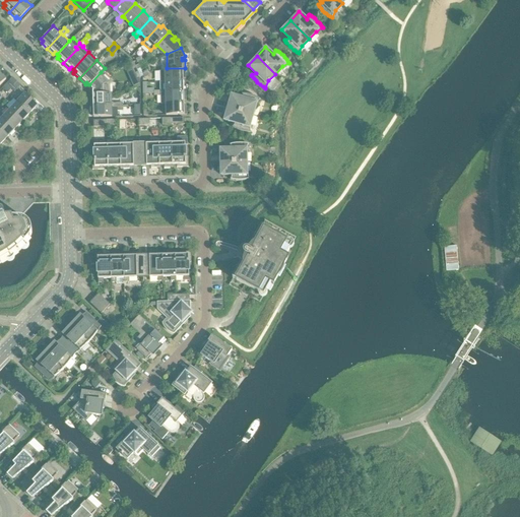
[(185,68),(167,68),(158,69),(159,79),(165,79),(182,79),(182,76),(185,76),(185,68)]
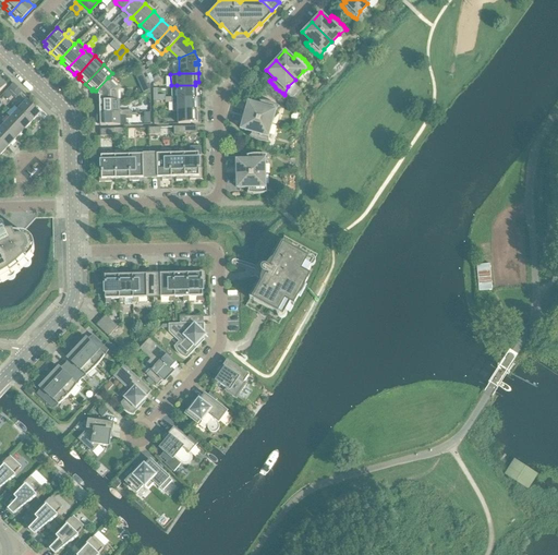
[(96,91),(95,91),(94,92),(98,100),(99,100),(99,99),(118,99),(117,86),(108,77),(96,91)]
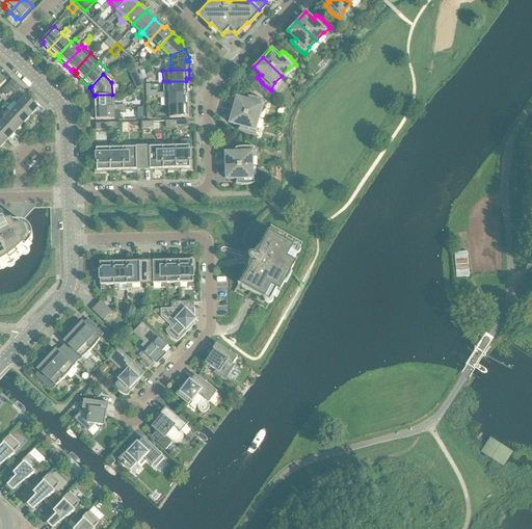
[(9,80),(2,87),(10,96),(18,88),(9,80)]
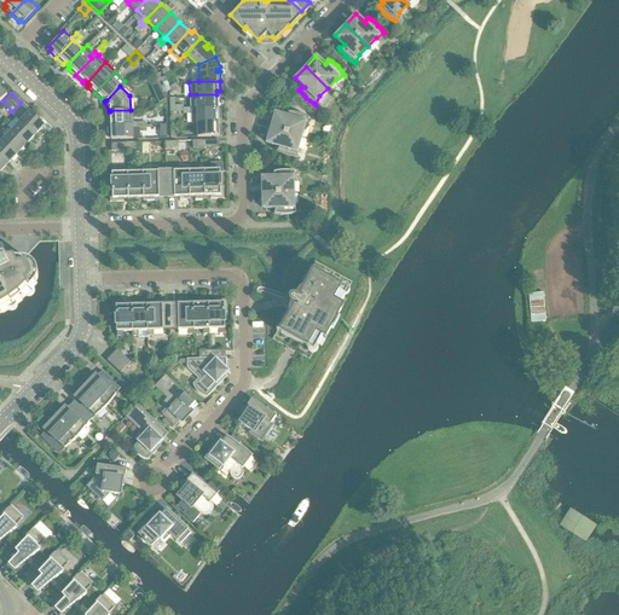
[(217,94),(190,94),(190,105),(190,111),(197,111),(196,108),(221,108),(221,98),(217,98),(217,94)]
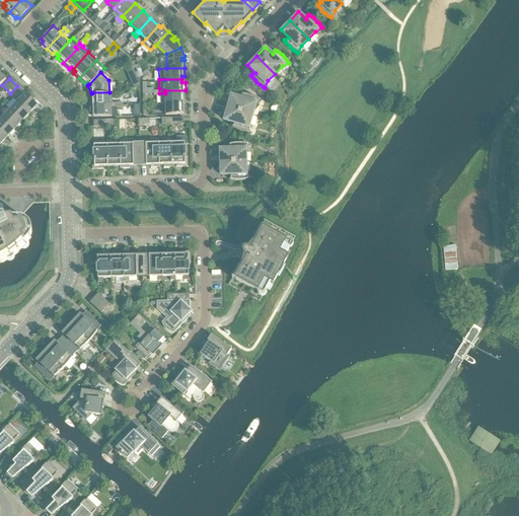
[(165,93),(159,93),(159,101),(165,101),(182,101),(182,98),(186,98),(186,90),(164,90),(165,93)]
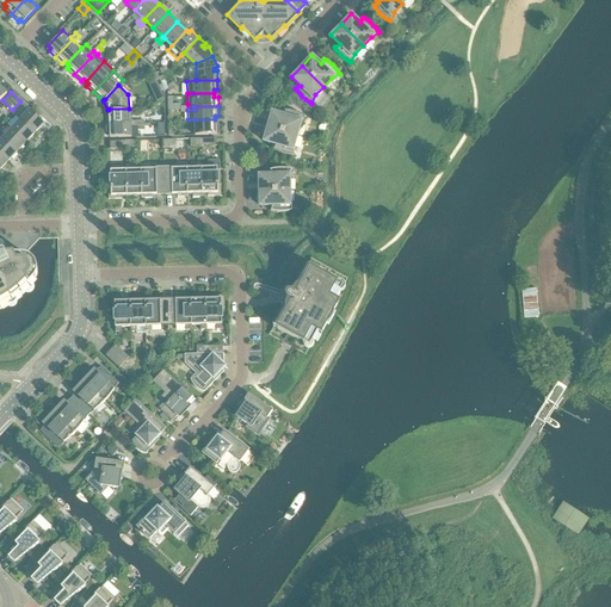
[(20,117),(35,131),(43,122),(29,107),(20,117)]
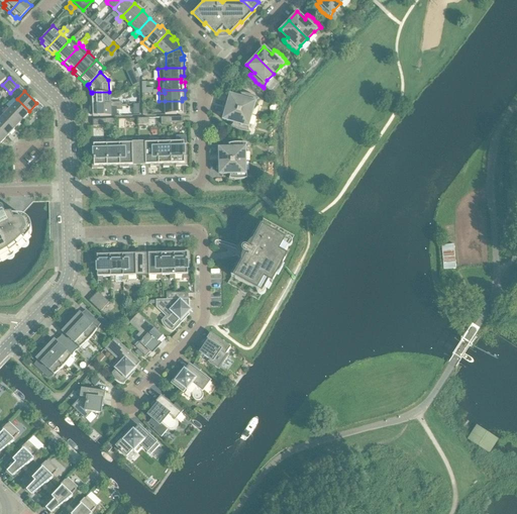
[(92,92),(92,93),(92,95),(90,95),(90,103),(110,103),(110,101),(110,92),(109,92),(92,92)]
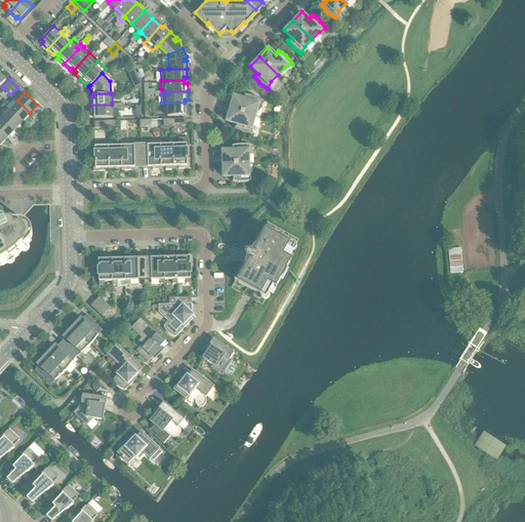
[(234,95),(230,108),(255,115),(257,105),(261,98),(263,99),(263,98),(260,97),(259,96),(256,95),(254,95),(251,94),(247,93),(244,93),(244,98),(234,95)]
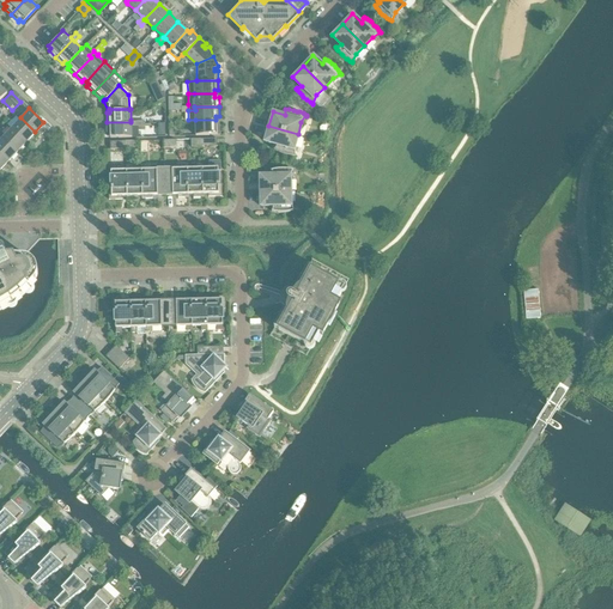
[(35,132),(20,117),(11,127),(25,141),(35,132)]
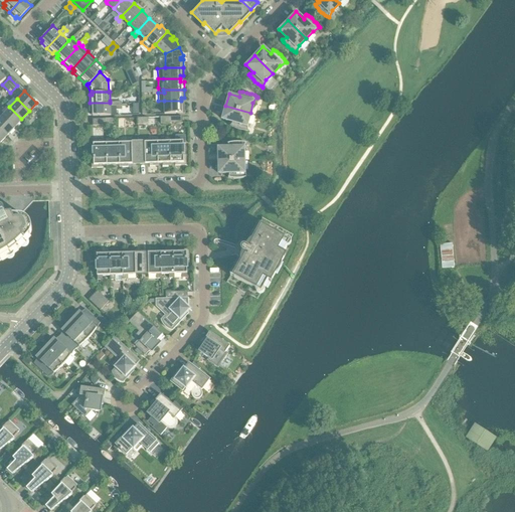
[(110,103),(90,103),(90,111),(93,111),(93,114),(111,114),(110,105),(116,105),(116,100),(110,101),(110,103)]
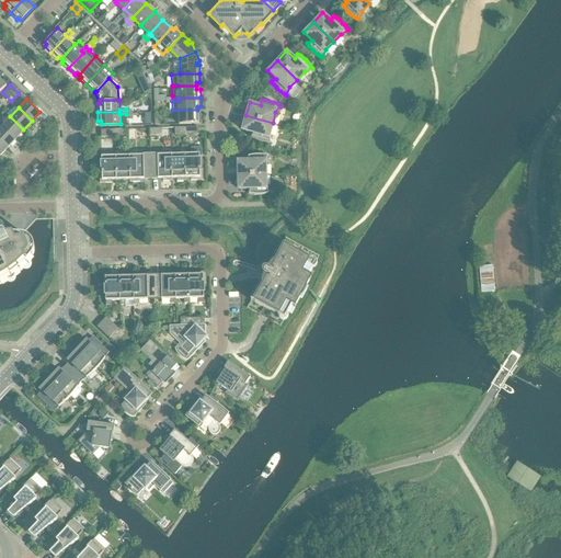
[(197,110),(179,110),(179,122),(201,122),(201,112),(197,112),(197,110)]
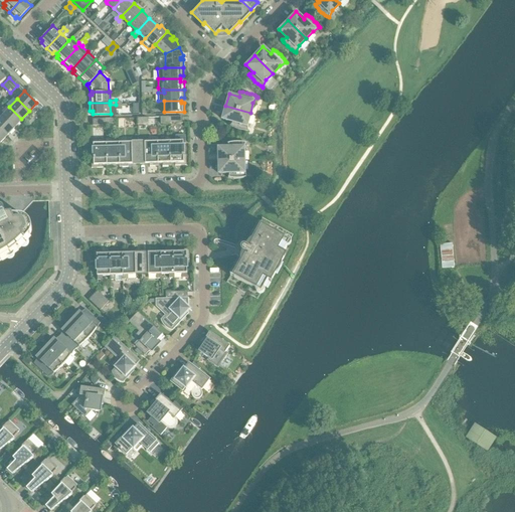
[(250,113),(225,106),(222,118),(232,121),(230,124),(229,124),(229,125),(231,126),(232,126),(234,127),(237,128),(238,129),(240,129),(244,130),(247,130),(247,129),(247,122),(250,113)]
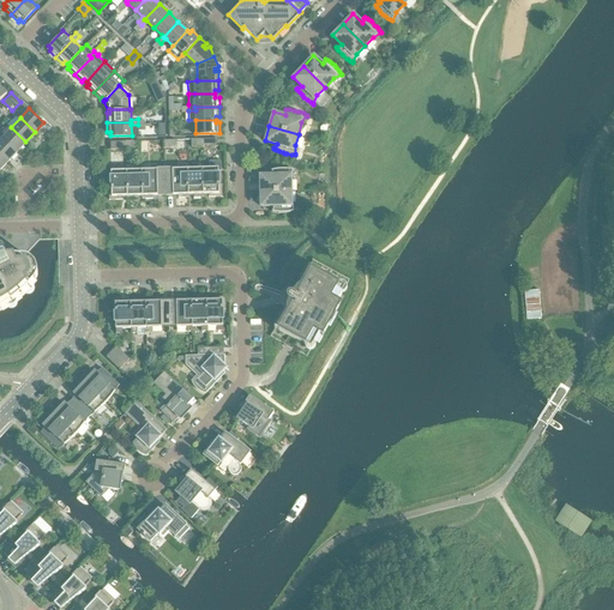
[(11,127),(2,137),(17,150),(25,142),(11,127)]
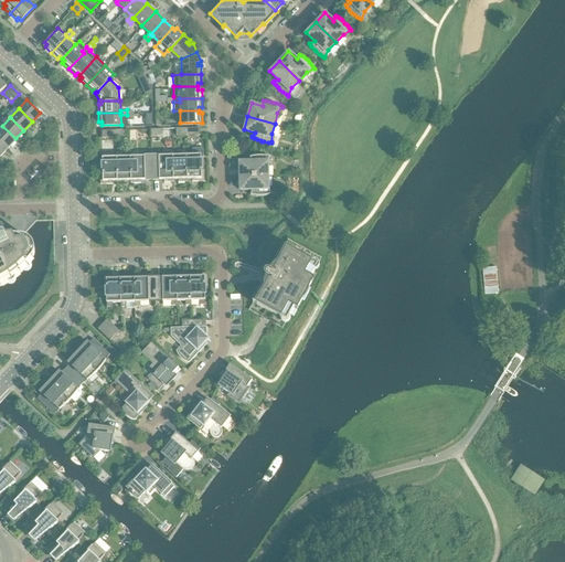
[(16,138),(2,126),(0,127),(0,140),(8,147),(16,138)]
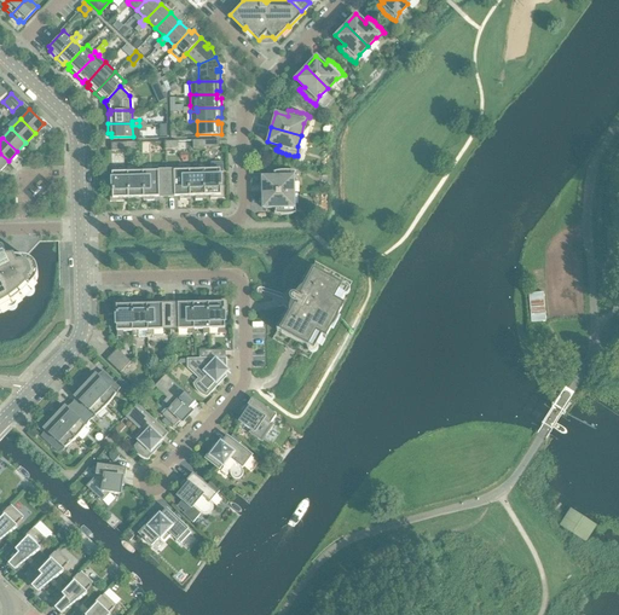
[(223,160),(210,160),(212,167),(204,168),(204,180),(206,193),(210,193),(210,197),(224,196),(223,184),(220,184),(220,167),(223,167),(223,160)]
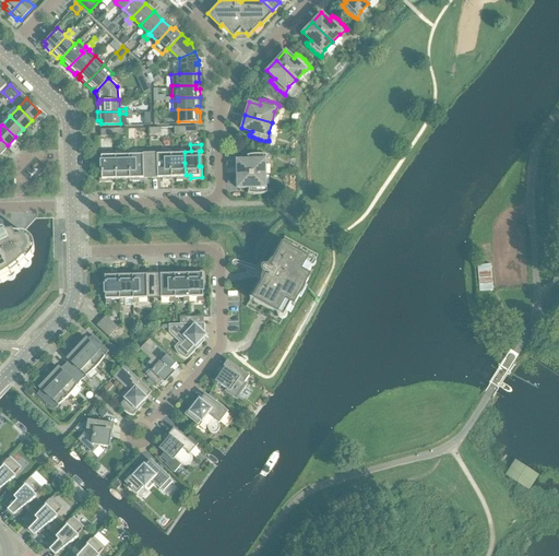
[(186,175),(185,163),(185,146),(179,148),(179,152),(171,152),(171,175),(176,175),(176,178),(186,178),(186,175)]
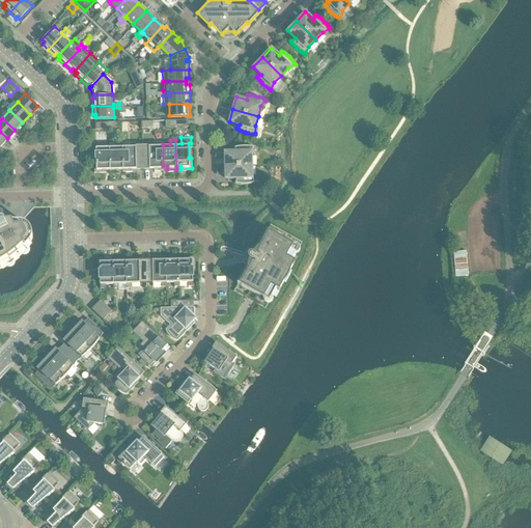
[(157,144),(142,145),(143,167),(155,167),(155,169),(163,169),(163,166),(163,144),(162,140),(157,140),(157,144)]
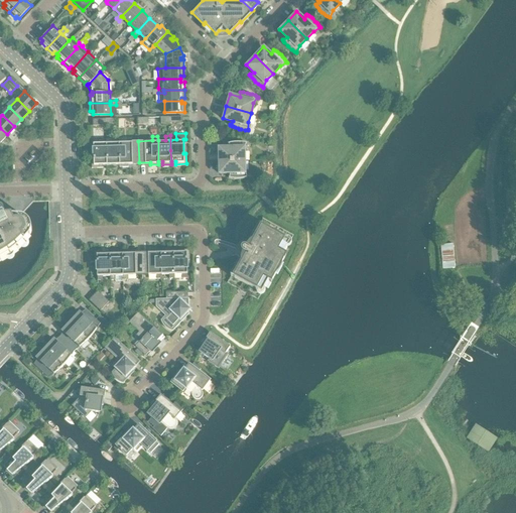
[(119,163),(118,141),(111,141),(111,137),(106,137),(106,142),(106,163),(106,166),(115,165),(115,163),(119,163)]
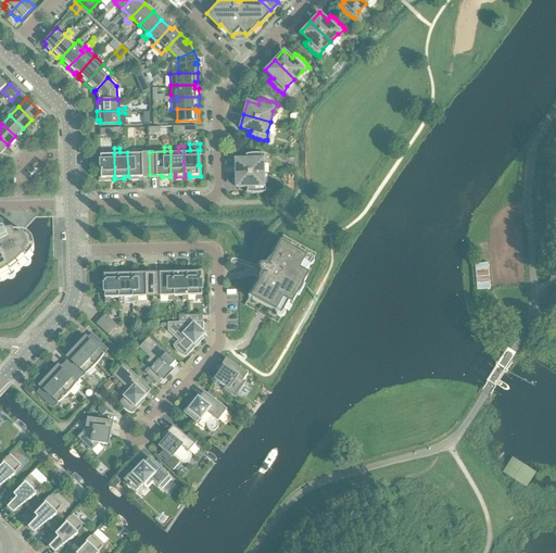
[(150,175),(149,152),(134,152),(134,148),(127,148),(127,152),(128,176),(128,178),(139,178),(138,175),(150,175)]
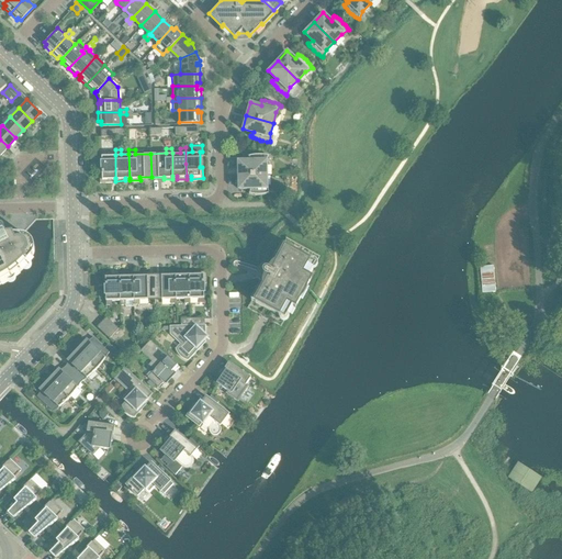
[(115,178),(115,155),(108,155),(108,151),(101,151),(102,169),(99,169),(100,181),(112,181),(112,178),(115,178)]
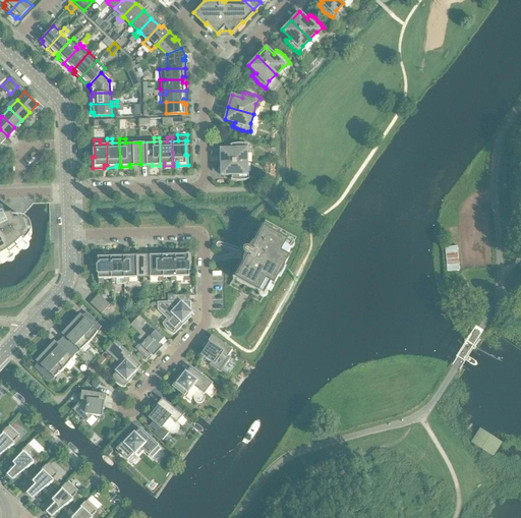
[(232,142),(230,144),(230,145),(232,148),(221,149),(221,161),(246,161),(246,151),(248,144),(249,144),(246,142),(244,142),(242,142),(239,142),(237,142),(234,142),(232,142)]
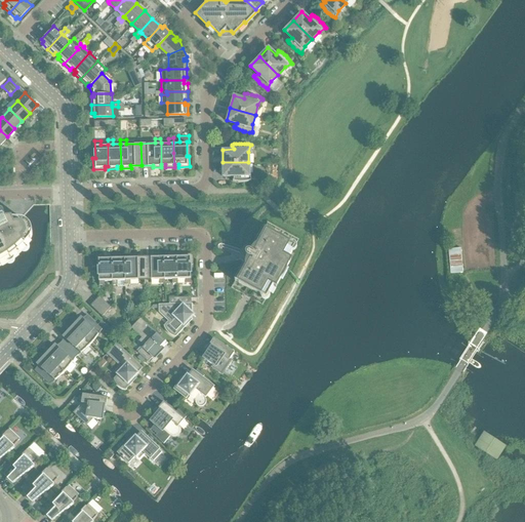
[(248,162),(223,162),(223,175),(234,175),(233,179),(232,179),(236,181),(239,181),(243,181),(245,181),(248,181),(251,179),(251,178),(249,172),(248,162)]
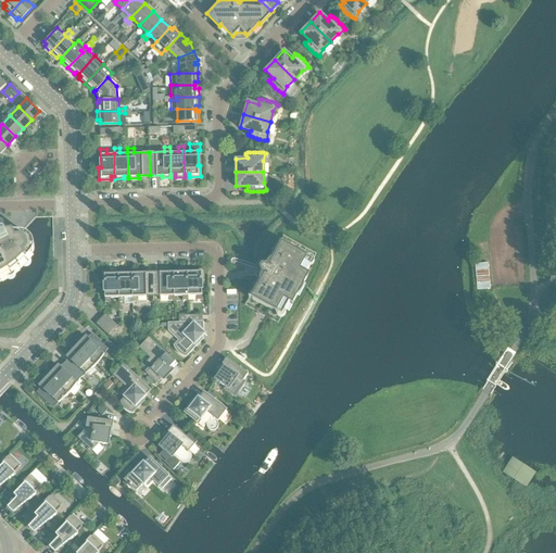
[(0,277),(9,273),(11,271),(19,265),(24,260),(30,253),(32,251),(33,248),(34,244),(34,241),(33,238),(30,235),(27,233),(24,231),(21,230),(13,230),(10,230),(4,230),(3,225),(2,223),(1,222),(0,222),(0,277)]
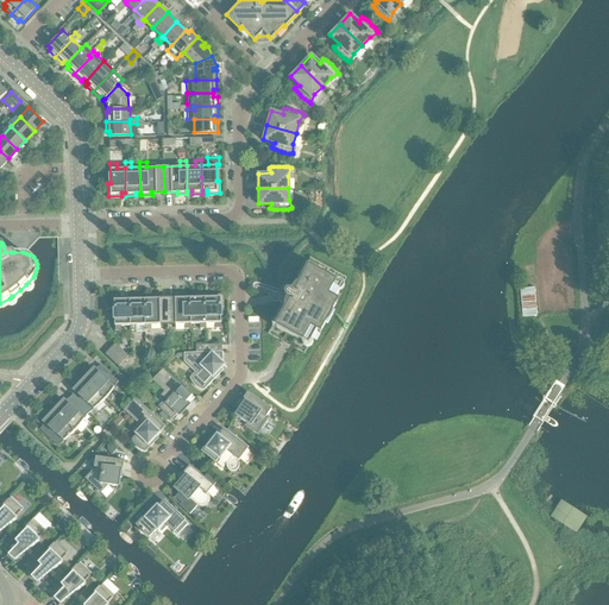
[(280,308),(276,315),(268,332),(286,341),(305,352),(313,336),(315,338),(325,321),(332,309),(341,292),(338,290),(346,275),(309,256),(300,271),(299,273),(297,275),(297,276),(296,278),(293,285),(292,284),(289,284),(288,284),(286,284),(283,285),(282,287),(281,288),(280,289),(286,291),(287,296),(288,297),(286,300),(280,308)]
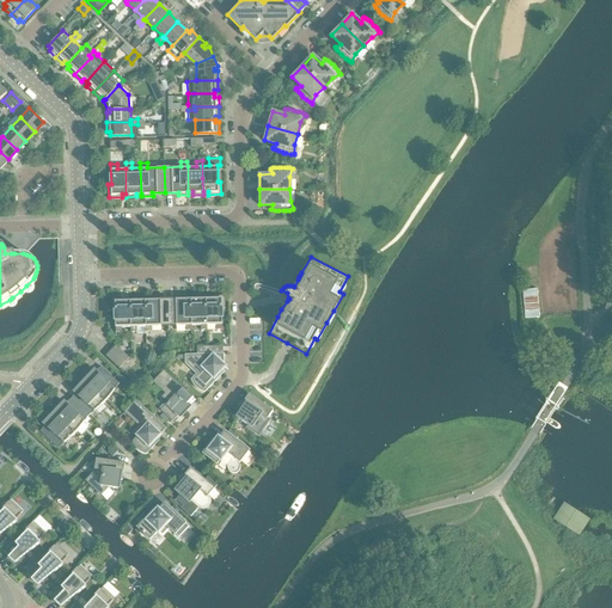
[(537,287),(522,288),(525,317),(539,315),(537,287)]
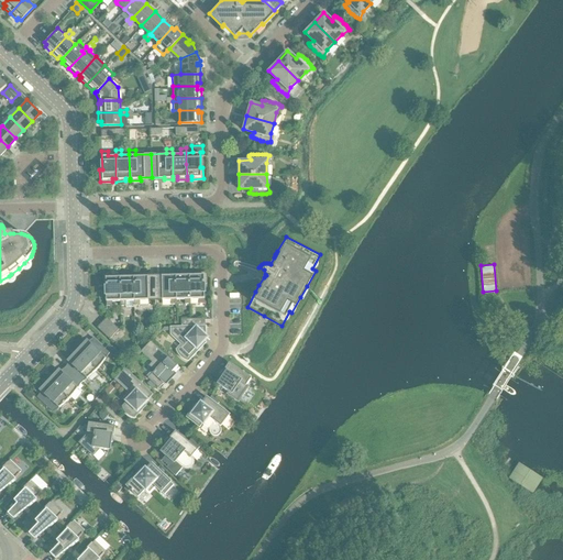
[(180,274),(176,274),(176,298),(185,297),(185,303),(190,302),(190,297),(190,274),(190,271),(180,271),(180,274)]
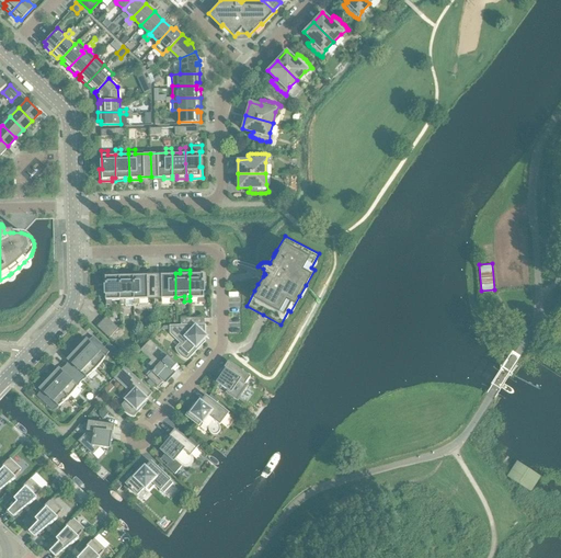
[(193,273),(190,273),(190,296),(197,296),(197,300),(204,300),(203,282),(206,281),(205,270),(193,270),(193,273)]
